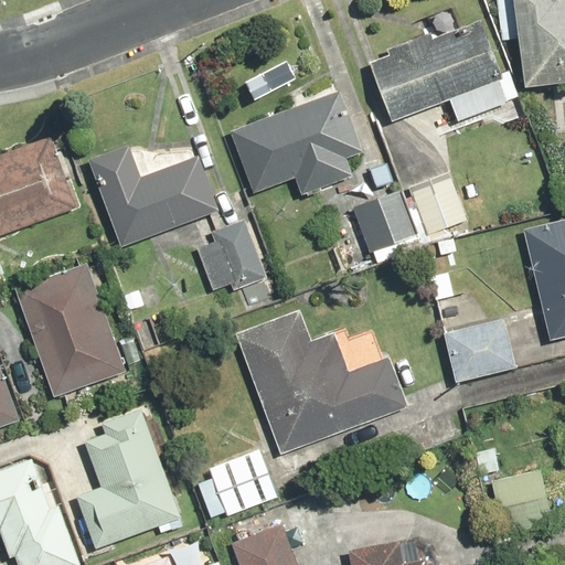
[(564,0),(512,0),(522,86),(564,81),(564,0)]
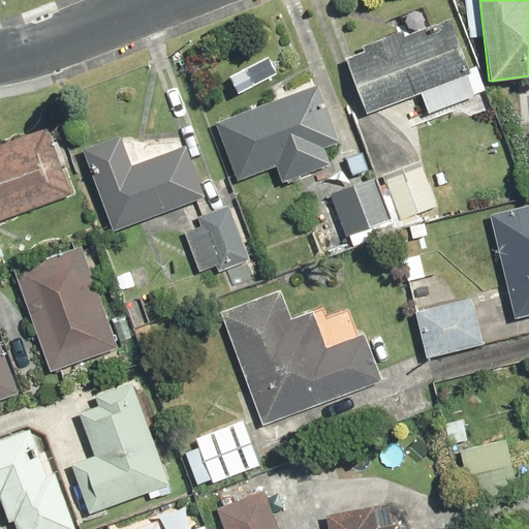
[(344,58),(365,113),(470,72),(448,18),(403,35),(401,29),(362,43),(364,51),(344,58)]
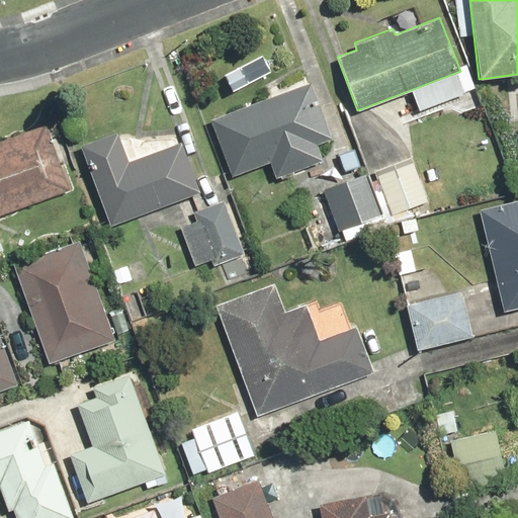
[(309,80),(209,117),(233,177),(270,163),(276,179),(322,162),(316,146),(332,139),(309,80)]
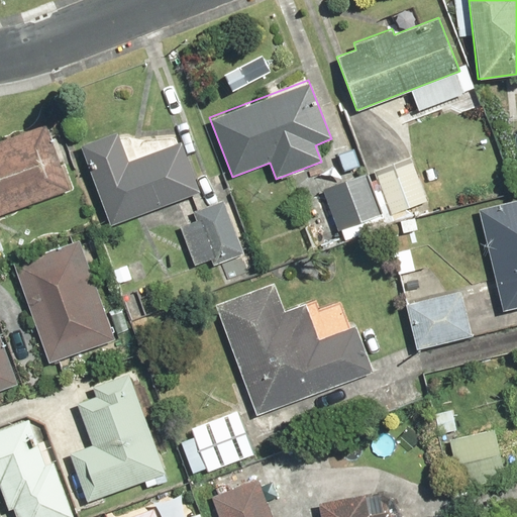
[(45,123),(0,139),(0,215),(71,190),(45,123)]
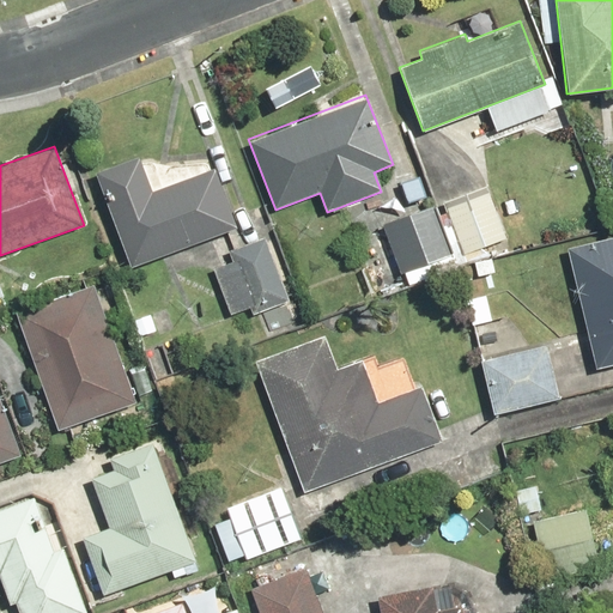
[(92,174),(129,268),(238,226),(214,168),(151,192),(137,157),(92,174)]
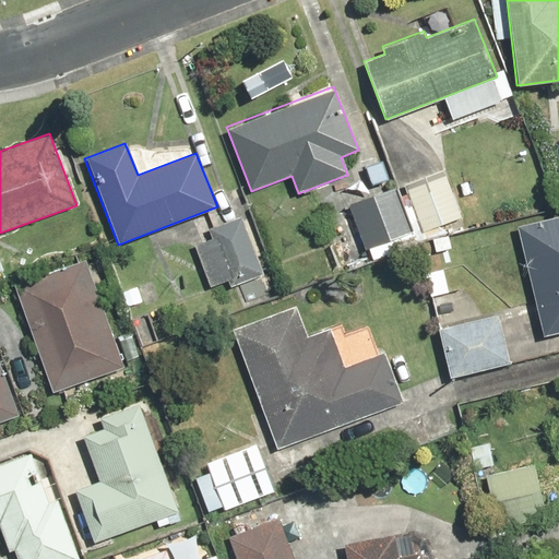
[(445,168),(404,183),(421,234),(464,218),(445,168)]
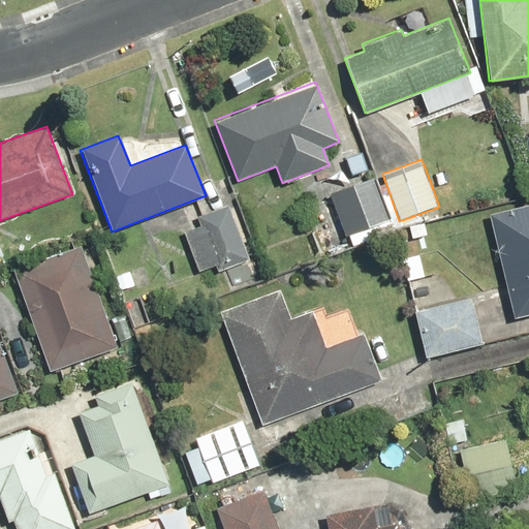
[(329,193),(344,237),(390,221),(374,177),(329,193)]
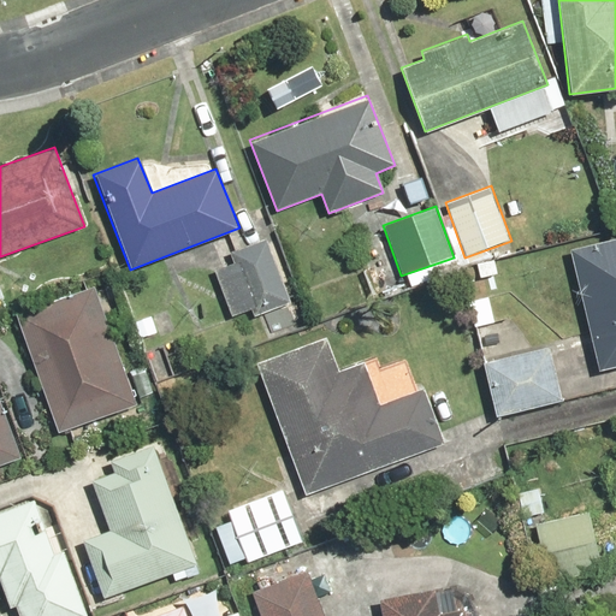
[(615,236),(567,249),(598,372),(615,366),(615,236)]
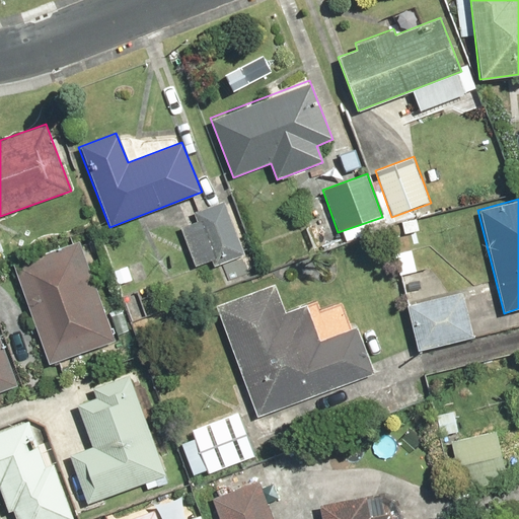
[(224,201),(195,213),(197,220),(180,226),(196,268),(213,261),(215,267),(245,254),(224,201)]
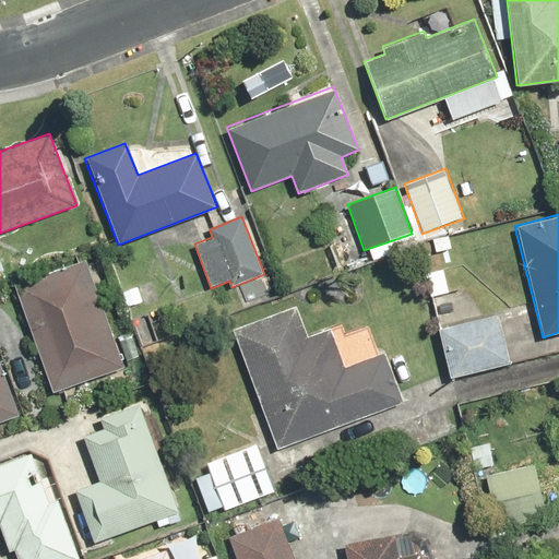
[(86,258),(14,284),(52,392),(126,367),(86,258)]
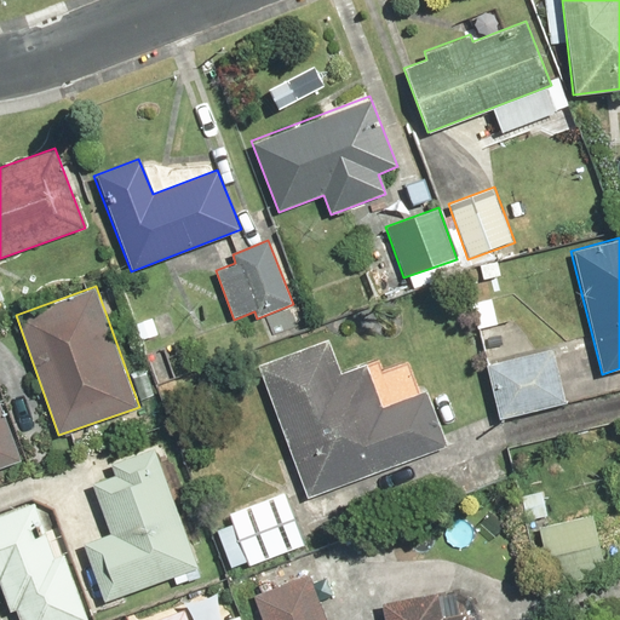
[(328,338),(257,365),(306,499),(449,447),(428,389),(382,406),(366,363),(340,373),(328,338)]
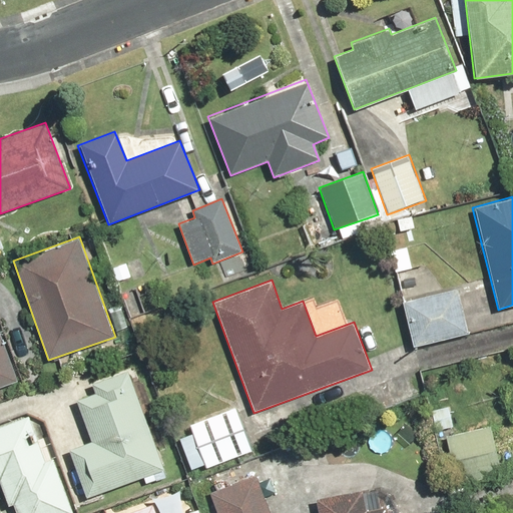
[(401,302),(412,348),(468,334),(457,288),(401,302)]
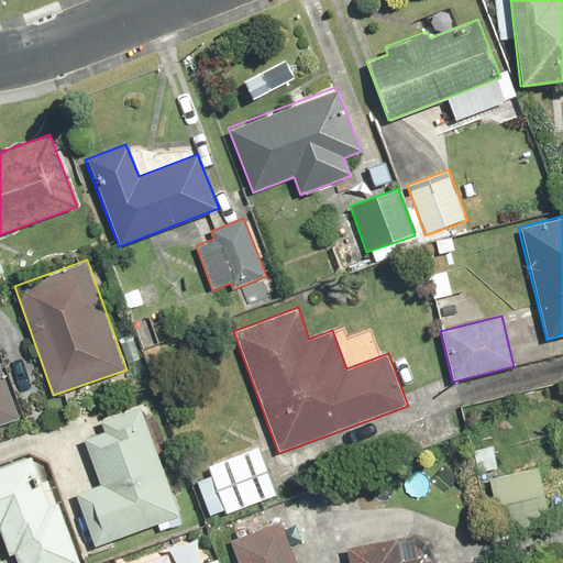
[(0,370),(0,424),(18,419),(0,370)]
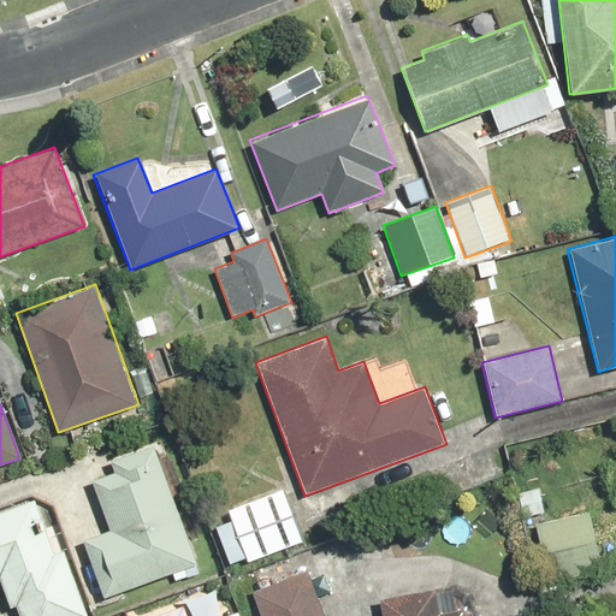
[(82,540),(105,598),(196,563),(150,446),(110,462),(113,472),(89,481),(108,531),(82,540)]
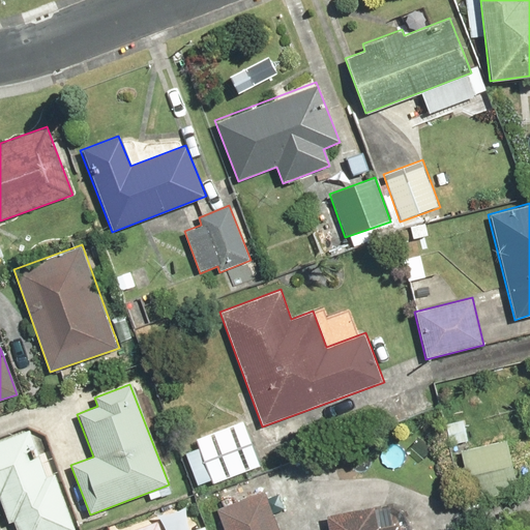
[(245,420),(195,440),(211,486),(262,466),(245,420)]
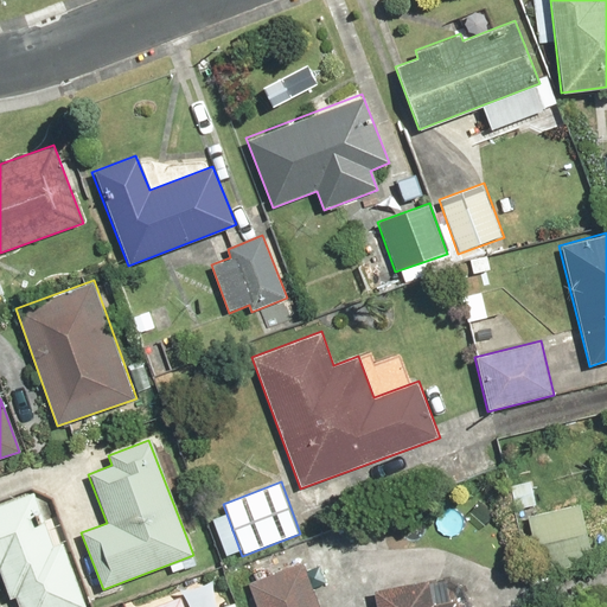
[(52,544),(33,492),(0,504),(0,574),(8,599),(14,596),(18,606),(85,606),(62,542),(52,544)]
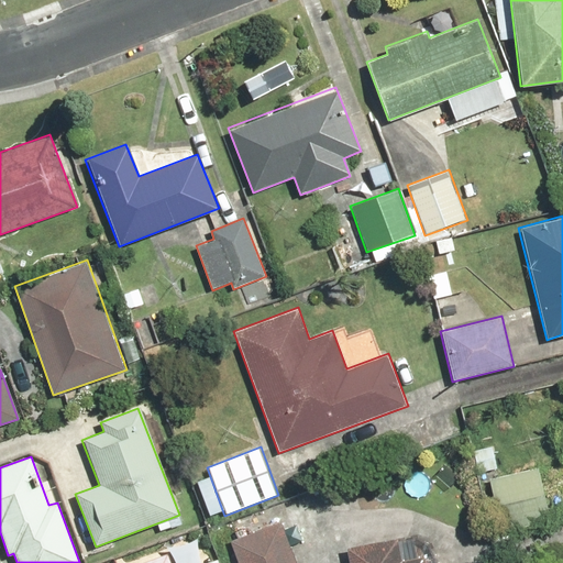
[(538,467),(489,479),(501,532),(551,520),(538,467)]
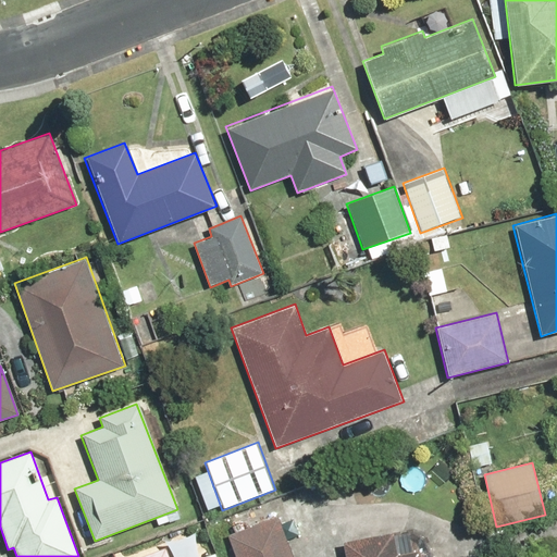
[(227,534),(235,556),(293,556),(277,516),(227,534)]
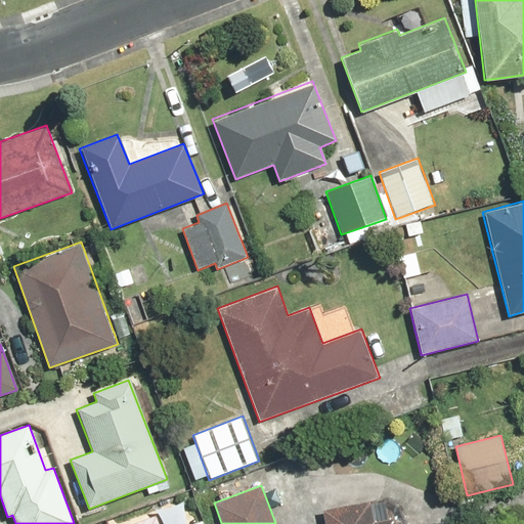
[(369,500),(322,510),(324,523),(392,523),(392,518),(374,521),(369,500)]
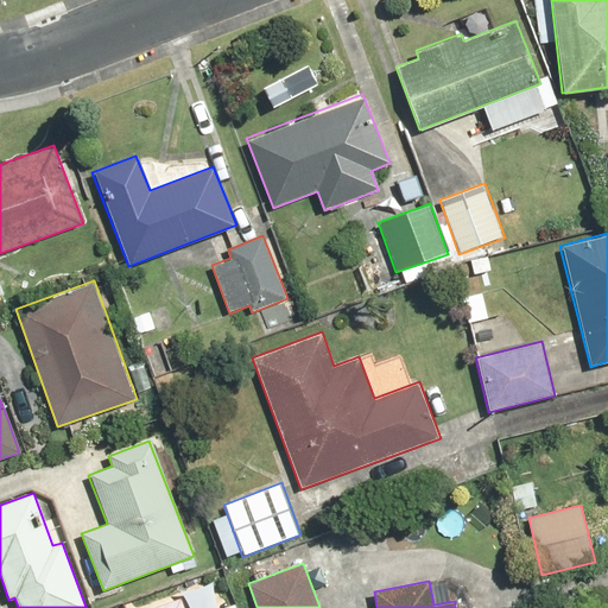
All buildings are outlined.
